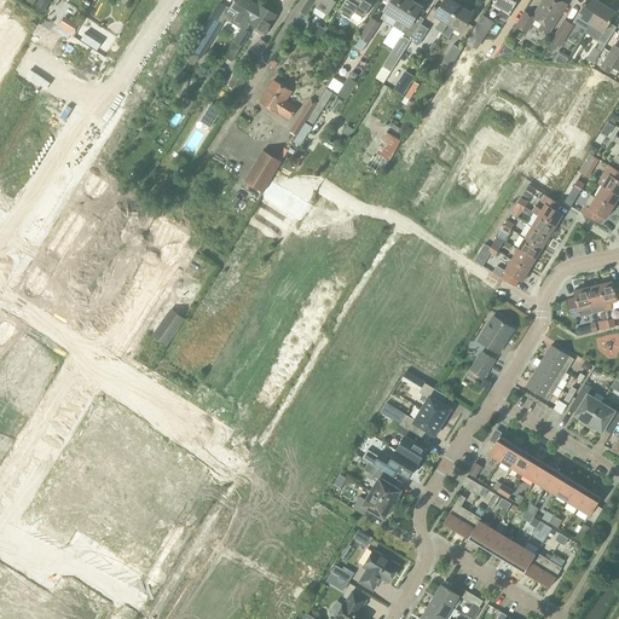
[(39,0),(35,7),(42,12),(51,0),(39,0)]
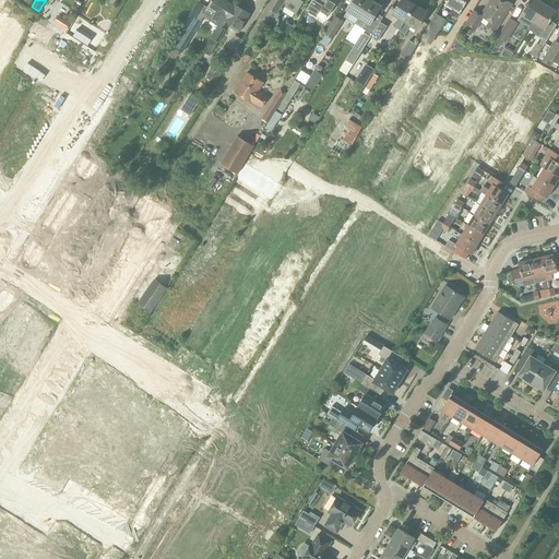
[(209,9),(203,16),(218,25),(221,27),(224,22),(226,19),(234,6),(224,0),(212,0),(207,8),(209,9)]
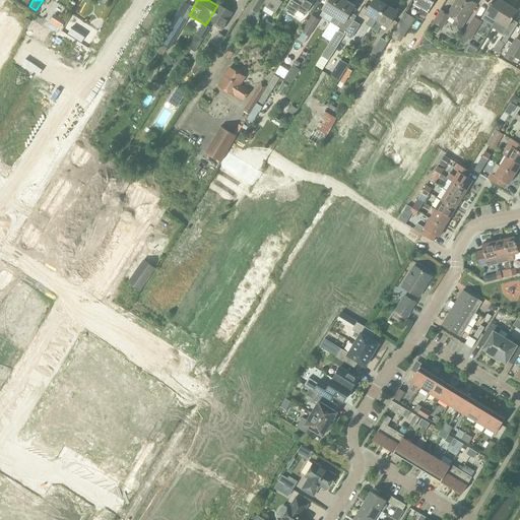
[(275,12),(282,0),(259,0),(253,10),(258,14),(264,5),(275,12)]
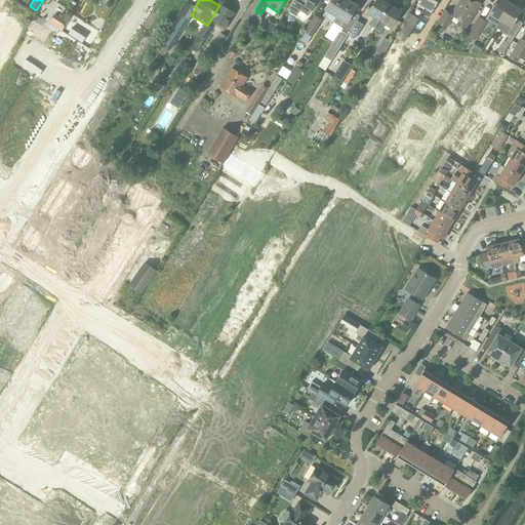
[(308,14),(317,0),(292,0),(287,9),(296,15),(300,10),(308,14)]
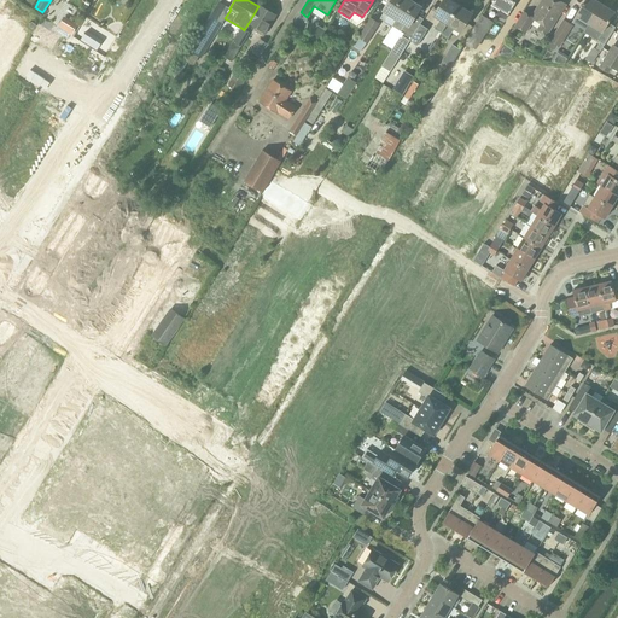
[(400,38),(382,66),(391,71),(410,40),(420,24),(424,19),(417,15),(421,7),(409,0),(408,0),(396,19),(392,27),(404,34),(401,39),(400,38)]
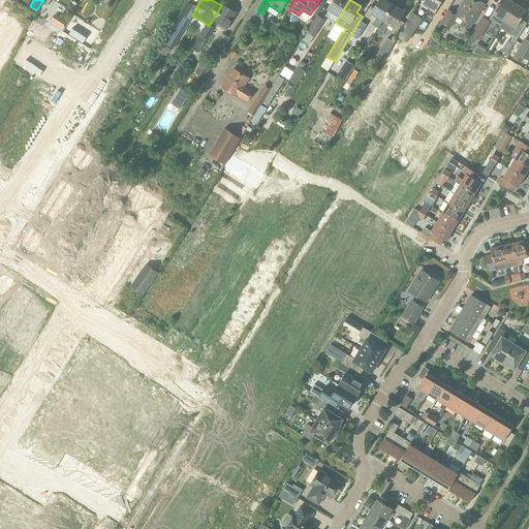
[(339,17),(349,0),(334,0),(329,10),(339,17)]
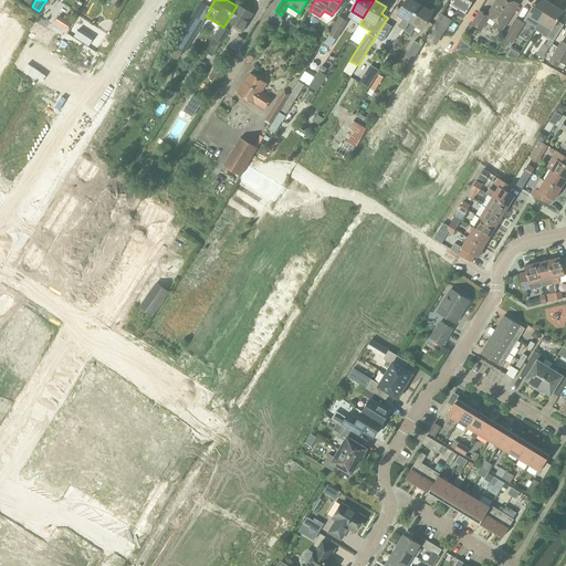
[(412,0),(406,0),(397,14),(404,18),(398,27),(405,31),(410,22),(420,4),(412,0)]
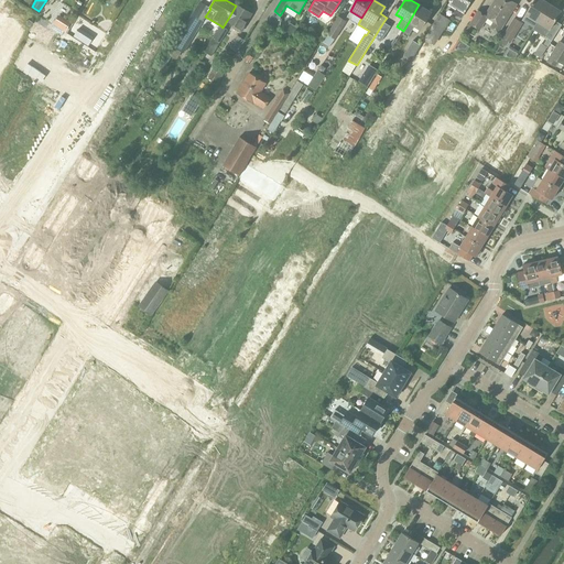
[(463,14),(472,0),(452,0),(449,7),(463,14)]
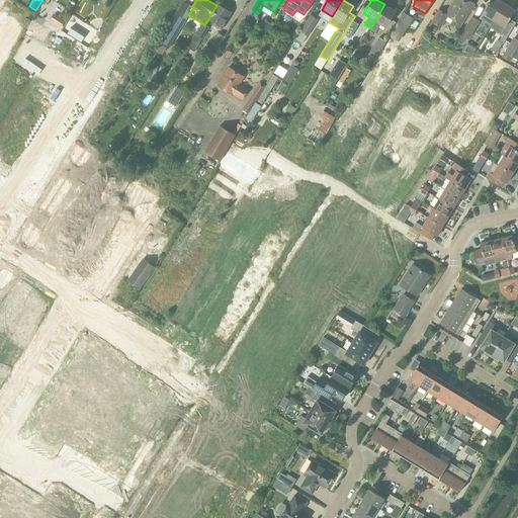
[(457,29),(473,4),(466,0),(454,0),(445,15),(438,10),(431,22),(439,27),(446,15),(453,20),(450,25),(457,29)]
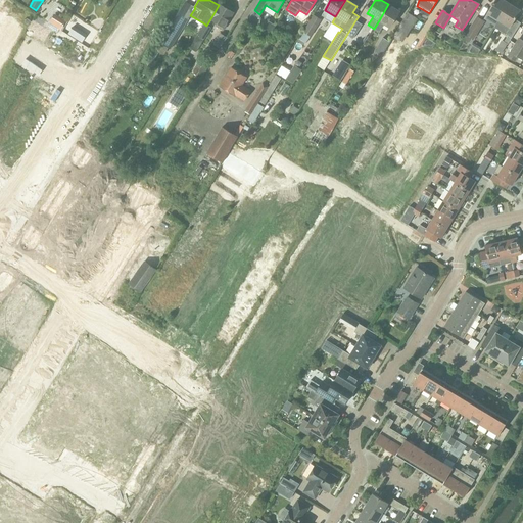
[(498,20),(509,4),(508,3),(509,1),(507,0),(494,0),(484,18),(489,21),(492,16),(498,20)]
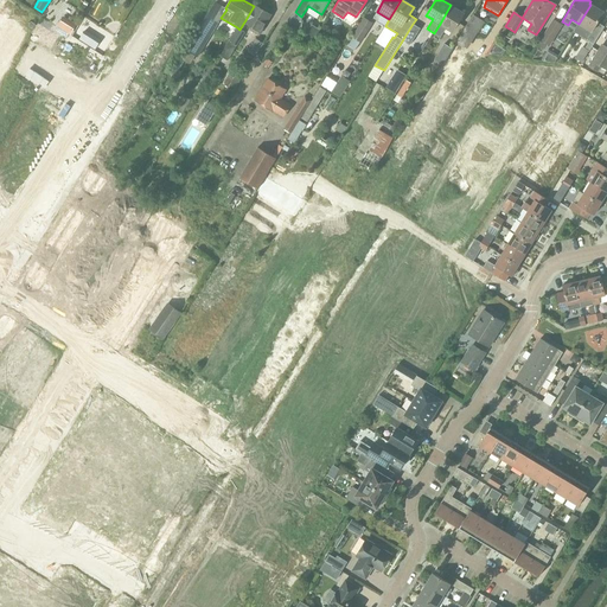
[(206,21),(189,51),(197,57),(215,29),(219,21),(221,18),(227,10),(225,8),(217,2),(210,16),(206,21)]
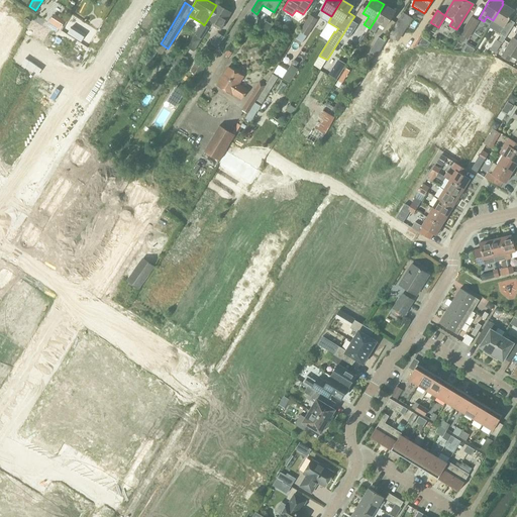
[(209,17),(207,20),(208,21),(209,19),(214,23),(213,25),(221,30),(231,13),(217,4),(216,5),(209,17)]
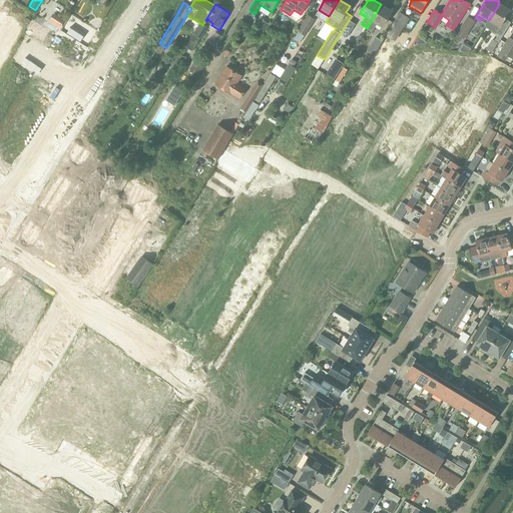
[(372,20),(367,28),(373,31),(377,24),(383,27),(392,11),(381,4),(372,20)]
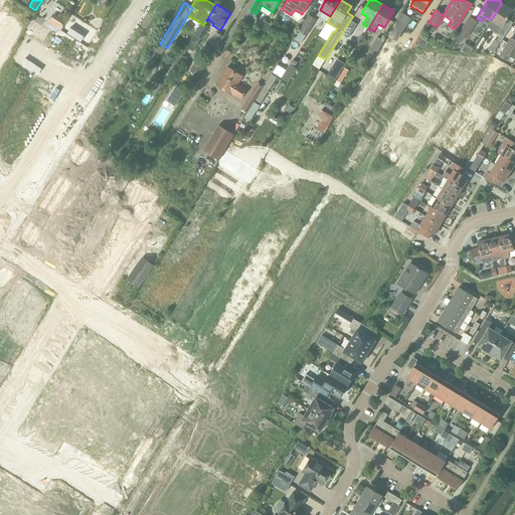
[(501,4),(491,20),(487,26),(493,31),(503,37),(512,23),(507,19),(512,10),(501,4)]
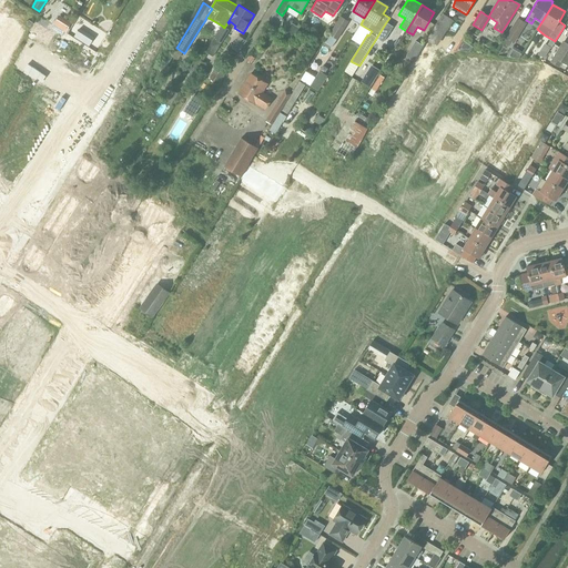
[(444,16),(435,29),(445,36),(454,21),(444,16)]
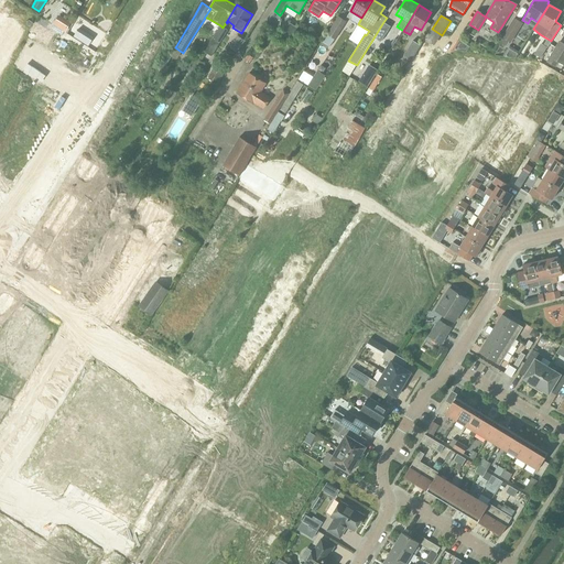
[(510,39),(511,40),(523,21),(516,15),(503,34),(510,39)]
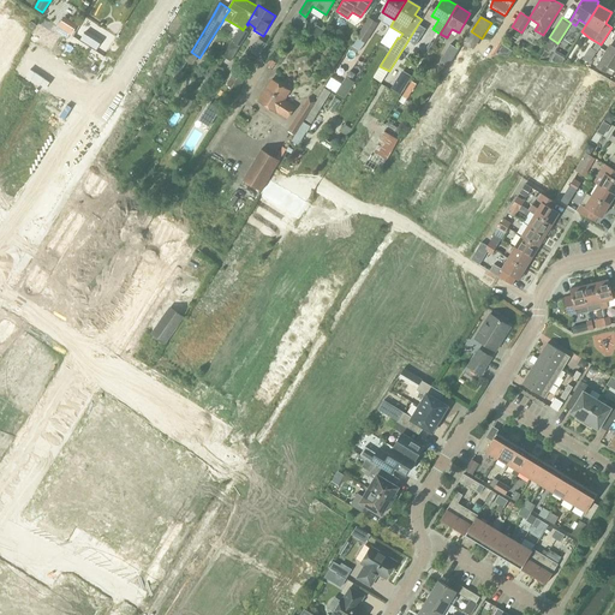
[(376,22),(369,18),(358,36),(365,40),(366,37),(376,22)]
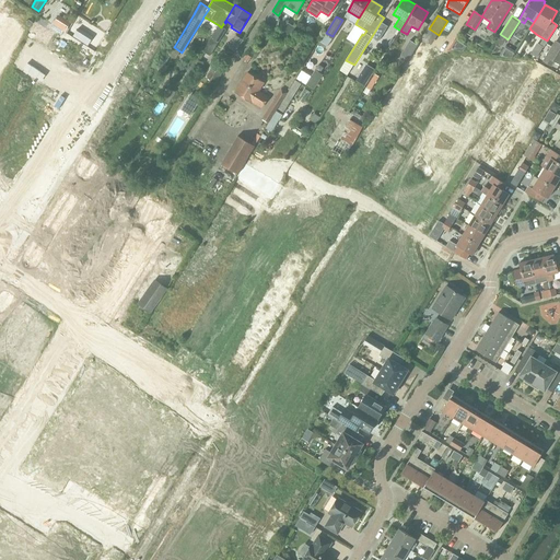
[(288,22),(281,34),(288,38),(295,27),(288,22)]
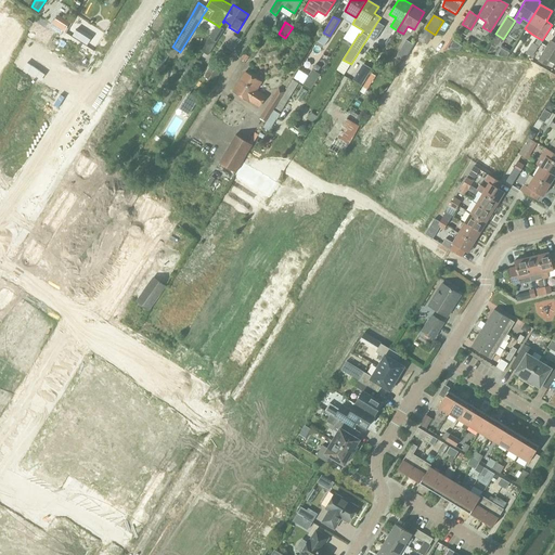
[(374,40),(383,26),(377,22),(369,36),(374,40)]
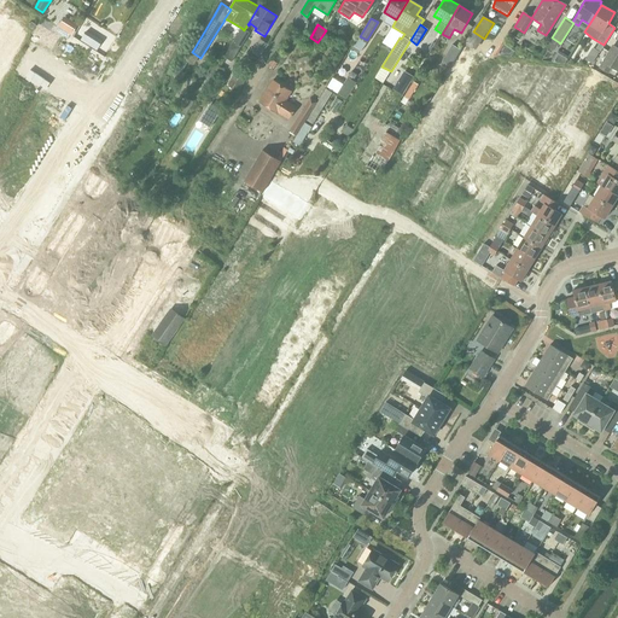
[(0,39),(18,52),(24,42),(16,38),(17,35),(10,31),(9,33),(0,27),(0,39)]
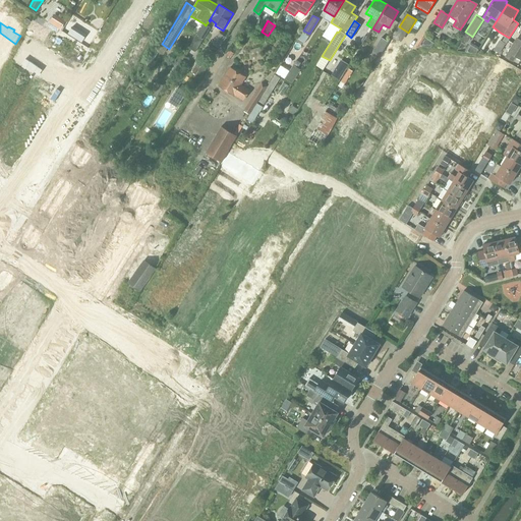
[(204,23),(189,46),(194,50),(209,27),(206,25),(204,23)]
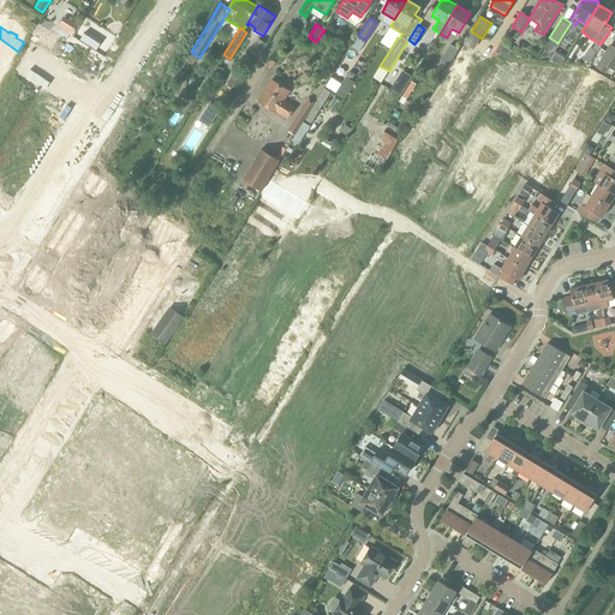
[(358,36),(353,43),(360,48),(365,40),(358,36)]
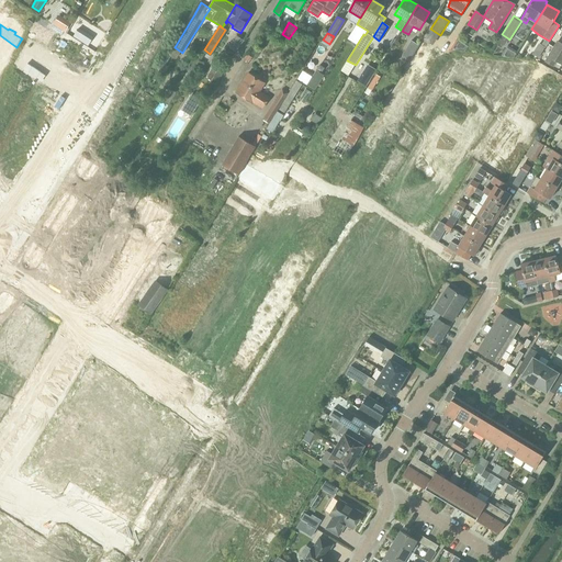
[(235,52),(242,40),(236,36),(228,47),(235,52)]
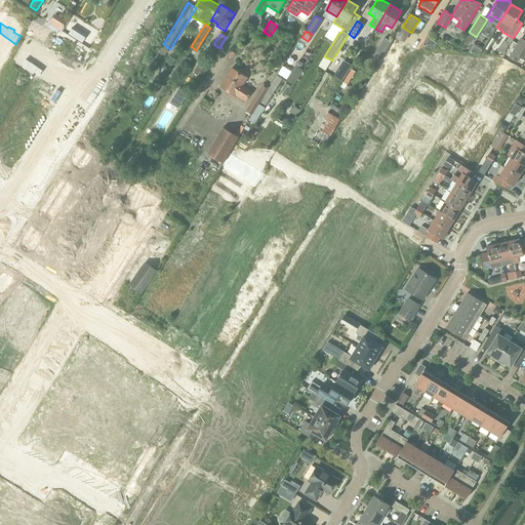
[(384,54),(392,40),(386,36),(376,50),(384,54)]
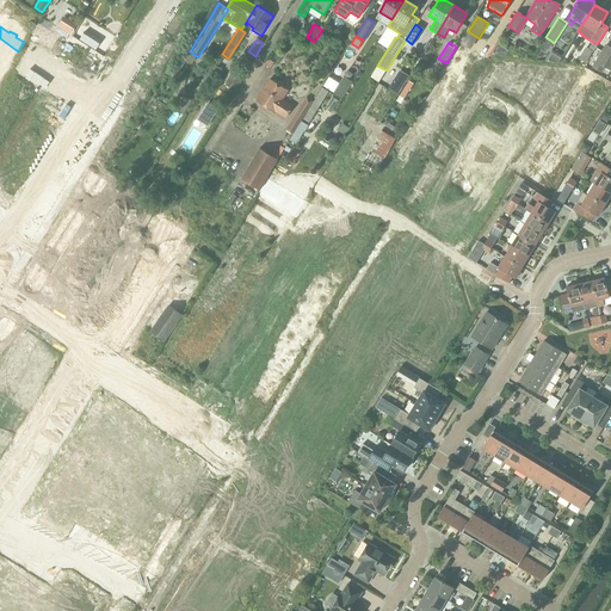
[(610,69),(610,67),(610,48),(606,45),(592,67),(600,72),(604,67),(610,69)]
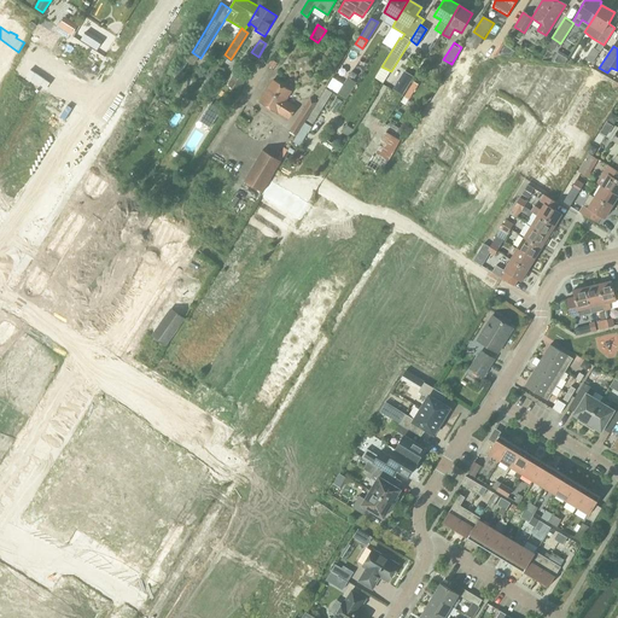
[(558,51),(551,62),(565,64),(569,57),(558,51)]
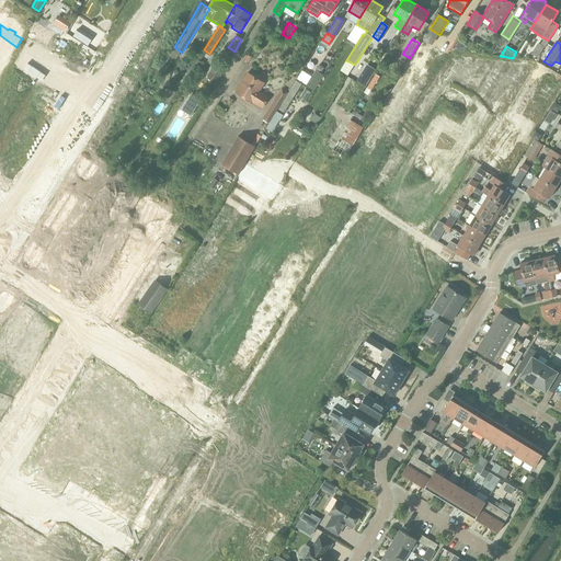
[(160,70),(171,56),(167,53),(157,68),(160,70)]
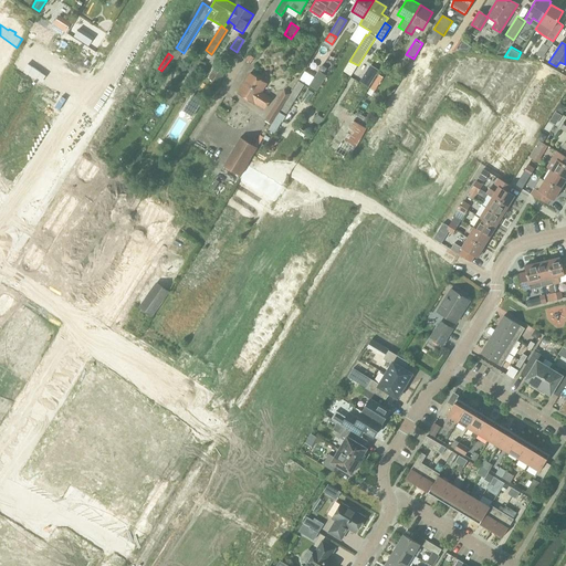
[(219,60),(207,79),(218,85),(229,66),(219,60)]
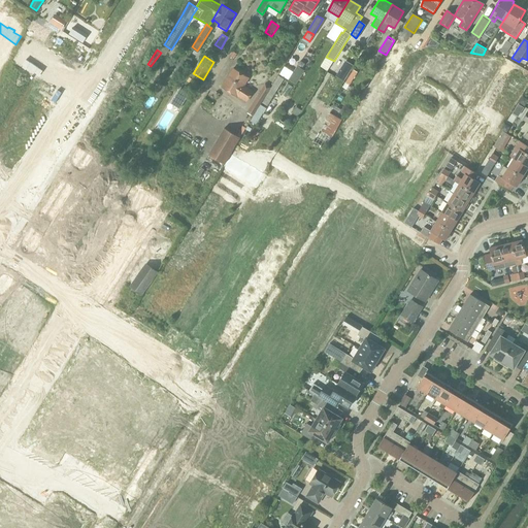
[(417,62),(402,85),(410,90),(420,74),(415,70),(419,63),(417,62)]
